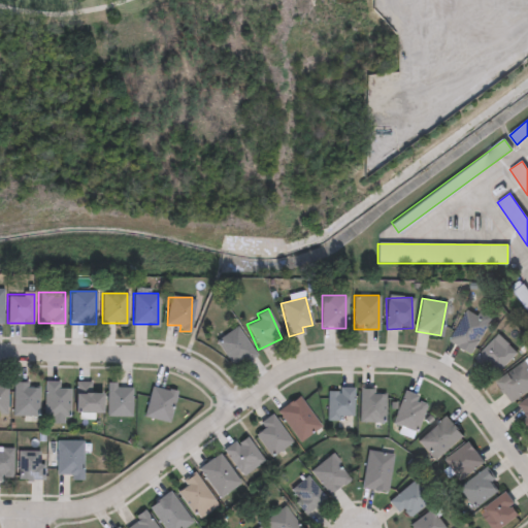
[(471,354),(449,341),(466,309),(489,323),(471,354)]
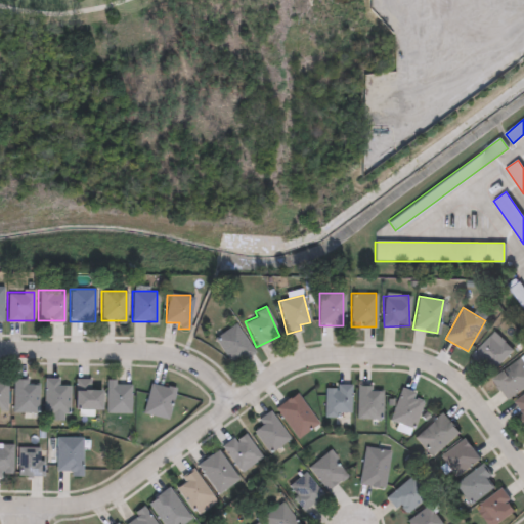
[(232,365),(213,339),(233,324),(253,351),(232,365)]
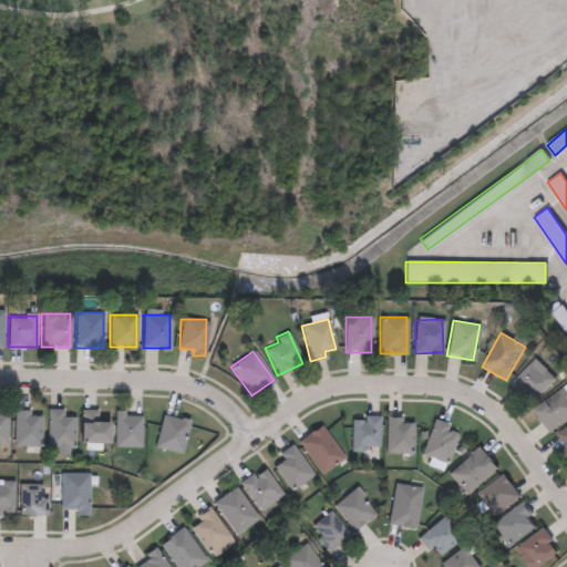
[(528,403),(511,381),(537,360),(555,382),(528,403)]
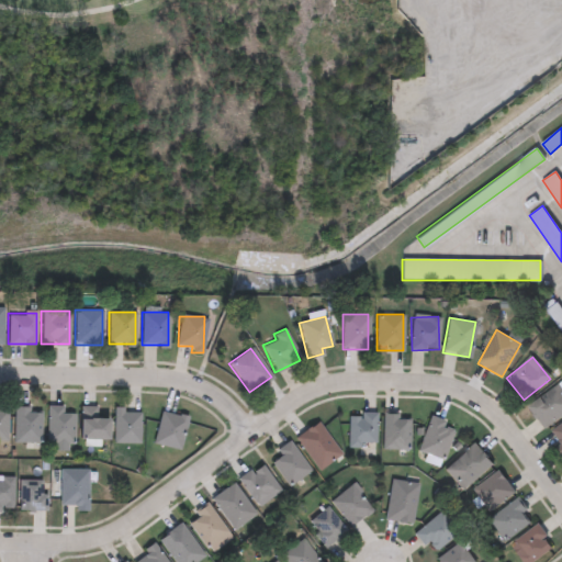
[(561,390),(561,414),(546,428),(529,407),(558,385),(561,390)]
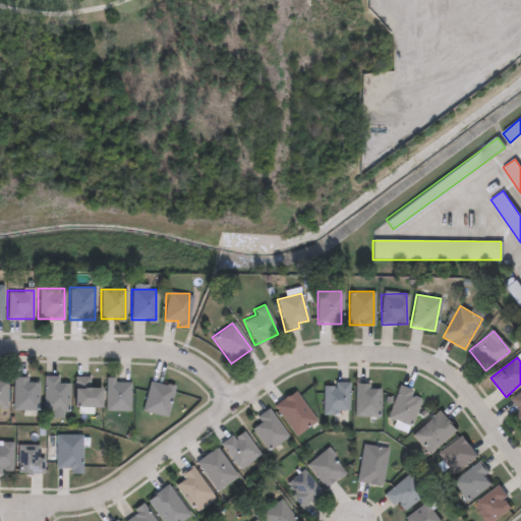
[(43,410),(43,375),(59,375),(59,382),(68,382),(68,410),(43,410)]
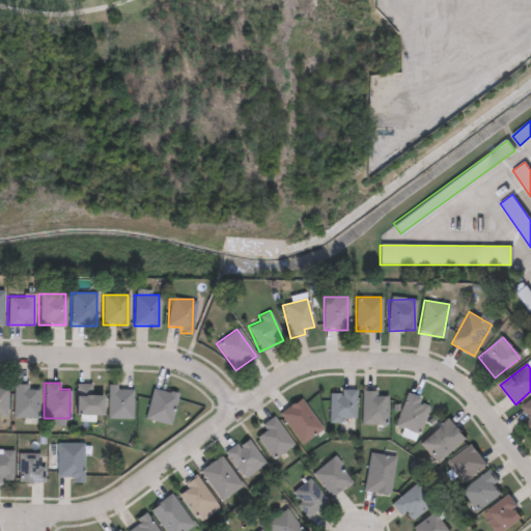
[(76,415),(76,384),(93,384),(93,393),(101,393),(101,415),(76,415)]
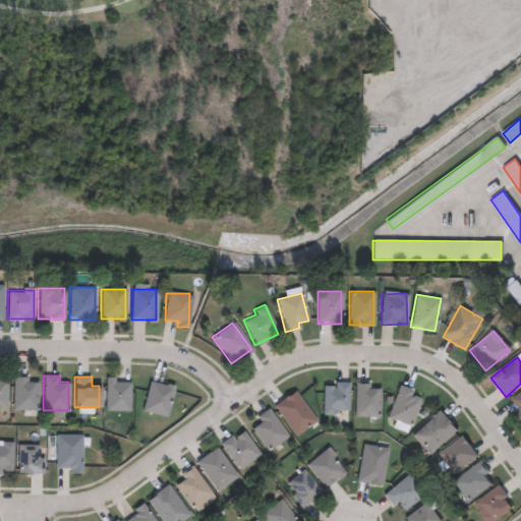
[(13,409),(13,378),(37,378),(37,409),(13,409)]
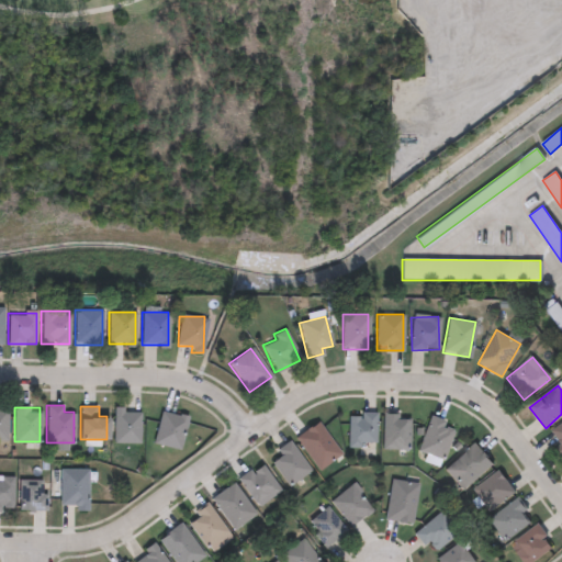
[(9,411),(0,409),(0,442),(9,444),(9,411)]
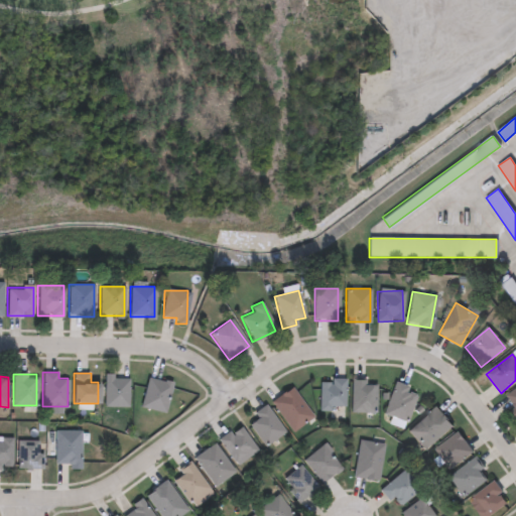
[(104,406),(104,376),(128,376),(128,406),(104,406)]
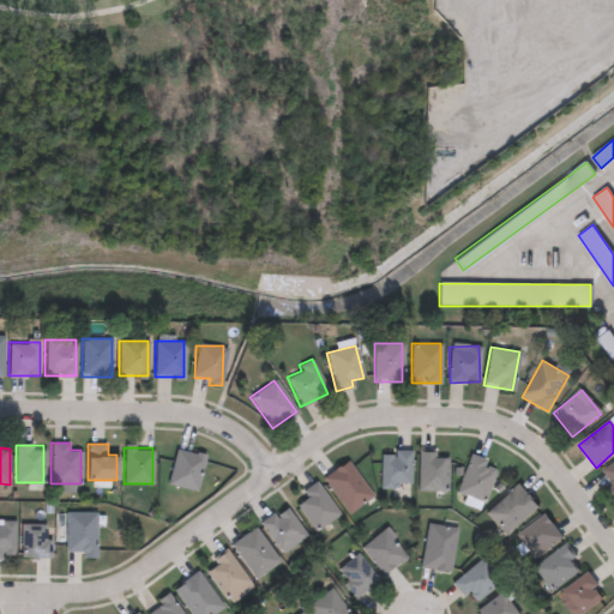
[(197,492),(167,485),(175,449),(205,455),(197,492)]
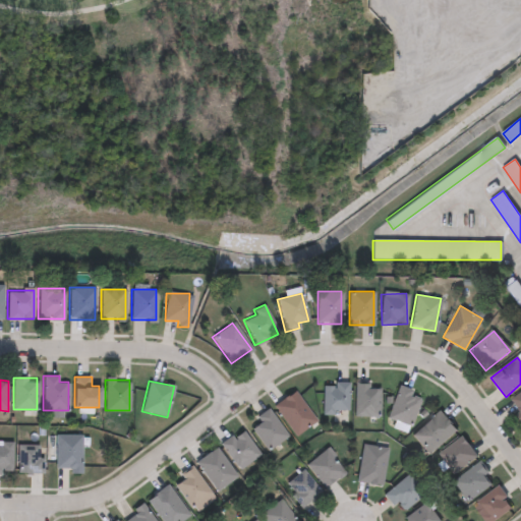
[(348,384),(348,411),(322,411),(322,384),(348,384)]
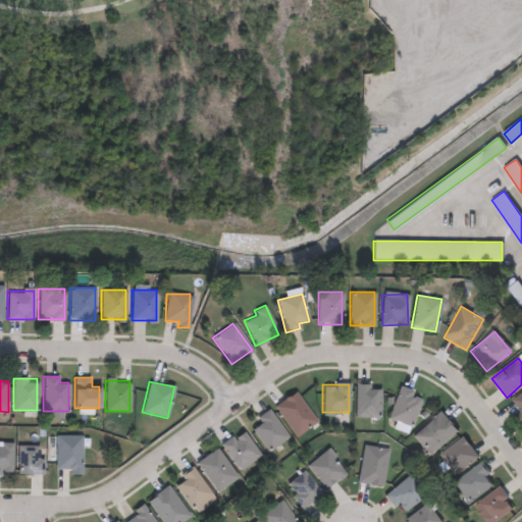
[(355,417),(355,384),(380,384),(380,417),(355,417)]
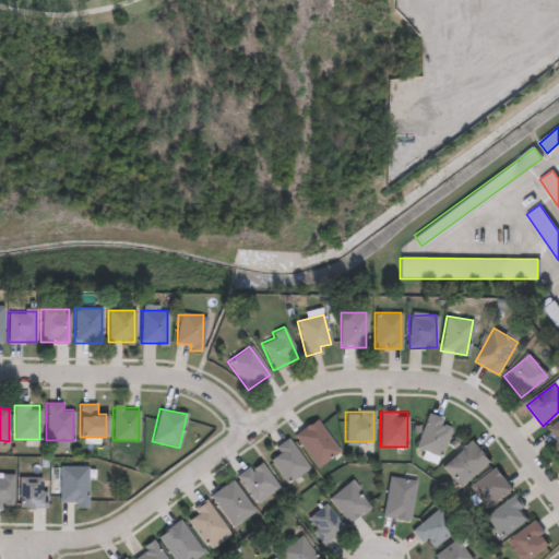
[(415,450),(427,415),(452,423),(440,459),(415,450)]
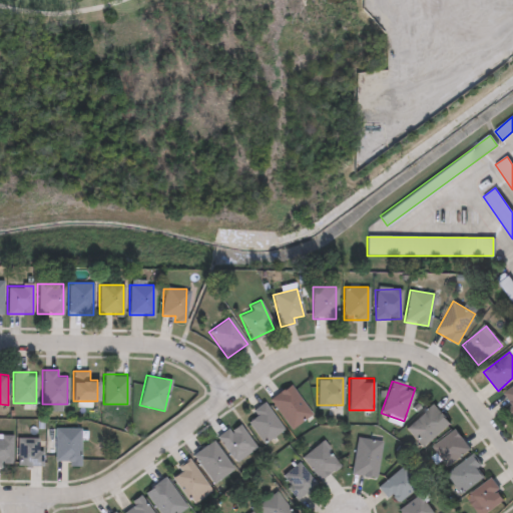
[(311,415),(291,429),(270,399),(290,385),(311,415)]
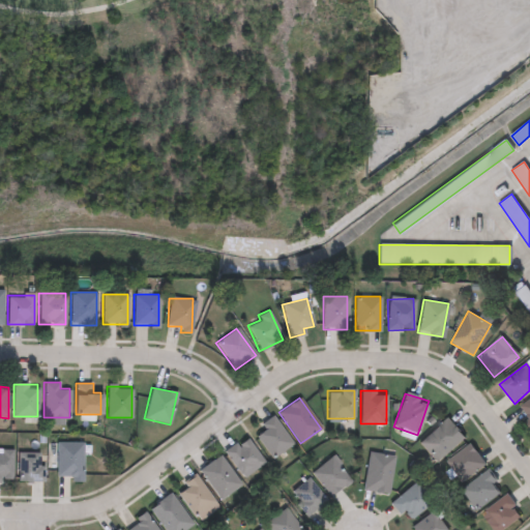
[(292,443),(272,458),(253,431),(272,416),(292,443)]
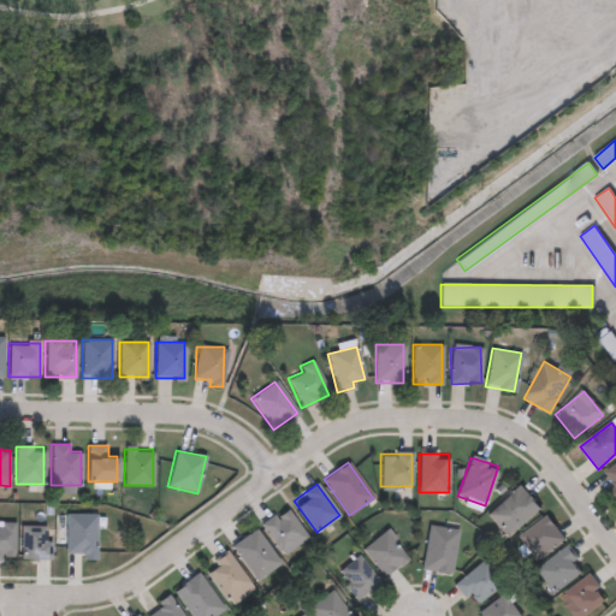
[(487,515),(520,485),(540,508),(508,538),(487,515)]
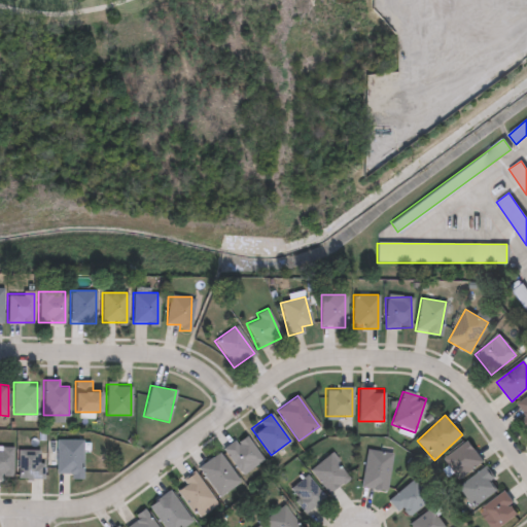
[(262,461),(242,476),(223,449),(244,434),(262,461)]
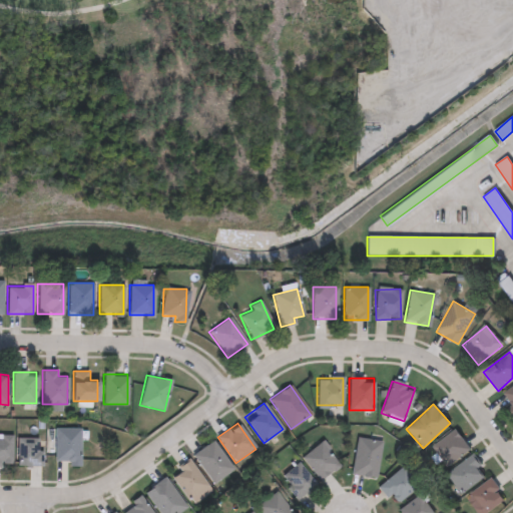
[(55,461),(55,428),(80,428),(80,466),(69,466),(69,461),(55,461)]
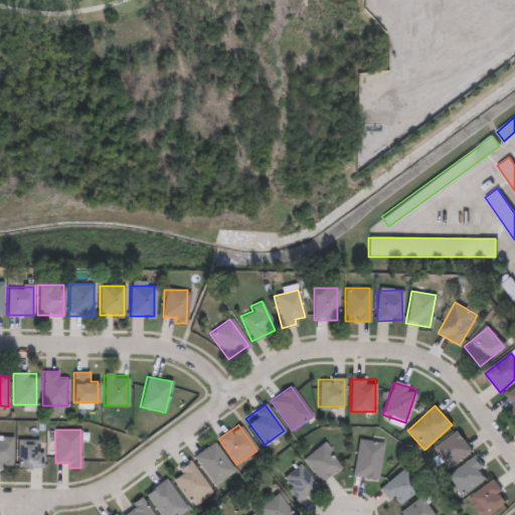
[(472,451),(449,468),(434,449),(456,431),(472,451)]
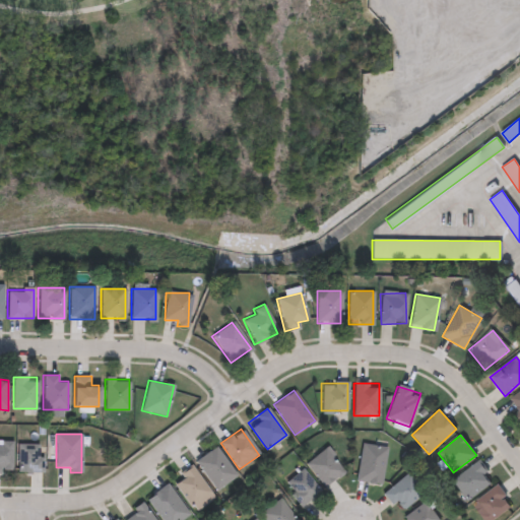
[(0,472),(0,441),(12,441),(12,472),(0,472)]
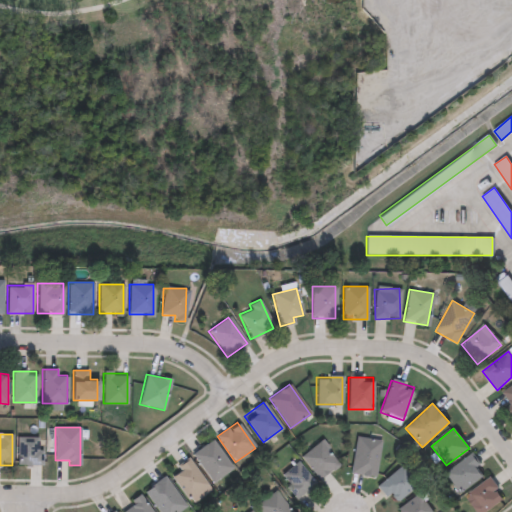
[(349,472),(357,436),(381,441),(373,477),(349,472)]
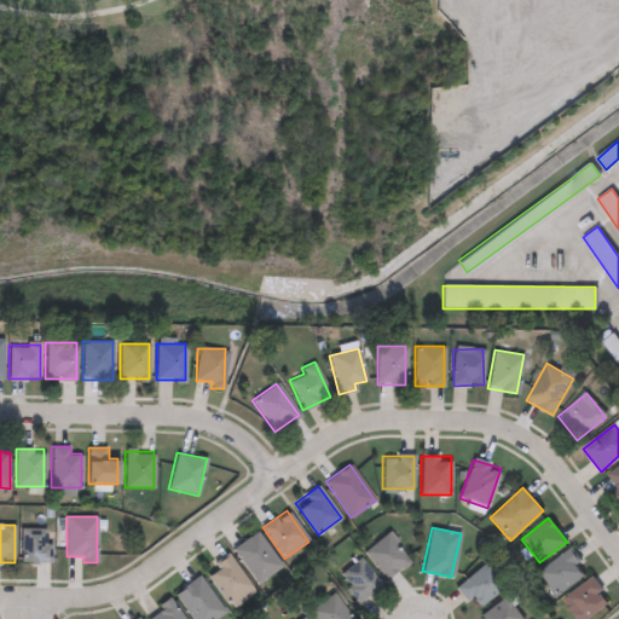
[(50,562),(21,562),(21,528),(50,528),(50,562)]
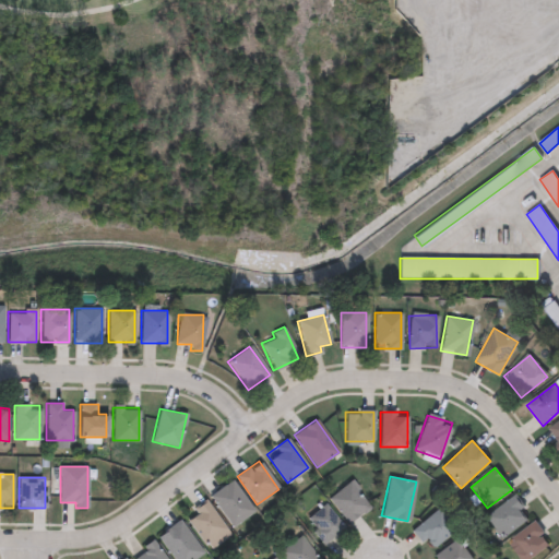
[(210,496),(232,479),(254,511),(233,527),(210,496)]
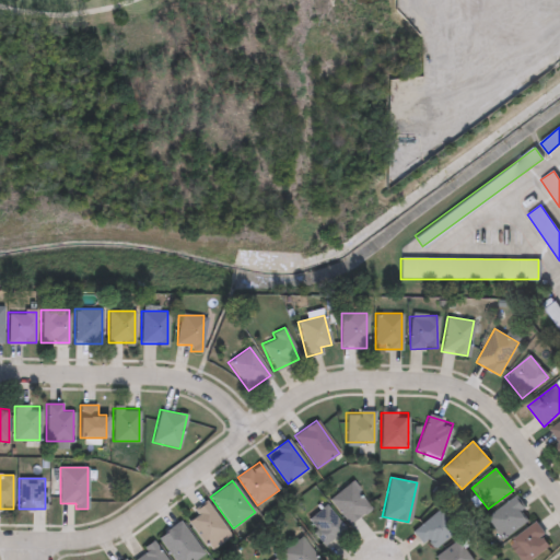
[(352,525),(329,502),(348,482),(372,504),(352,525)]
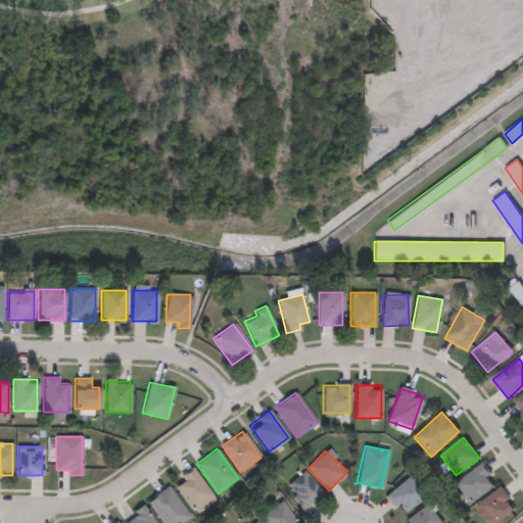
[(495,484),(471,503),(456,482),(480,464),(495,484)]
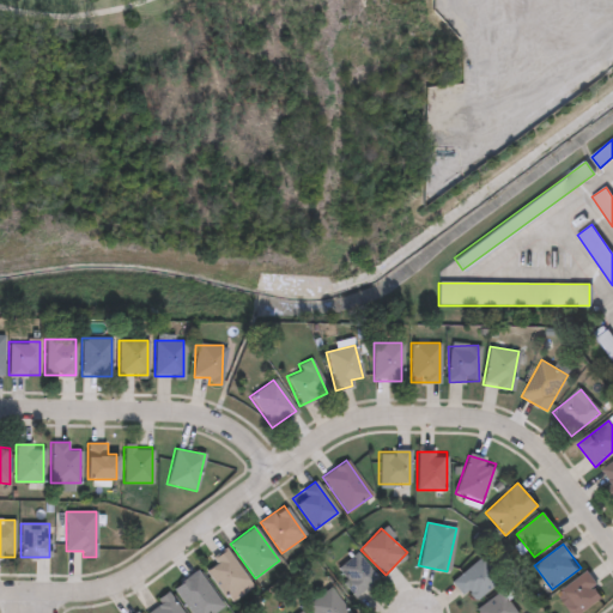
[(253,587),(231,604),(226,598),(225,598),(206,572),(218,563),(214,558),(225,550),(253,587)]
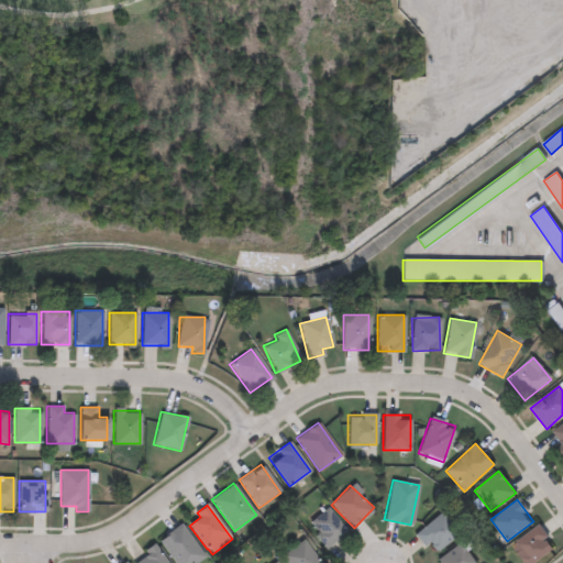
[(327,549),(306,526),(327,508),(346,531),(327,549)]
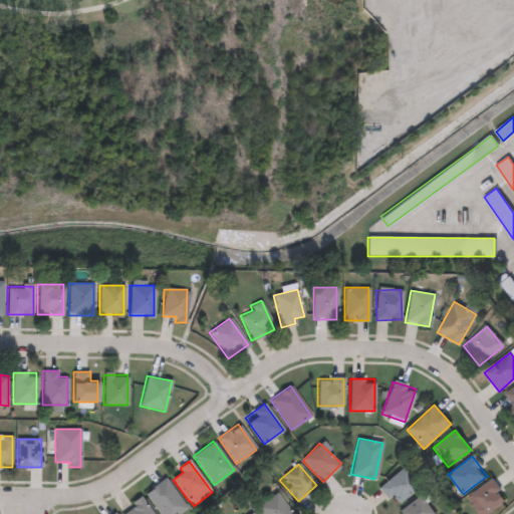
[(419,486),(396,506),(379,487),(403,467),(419,486)]
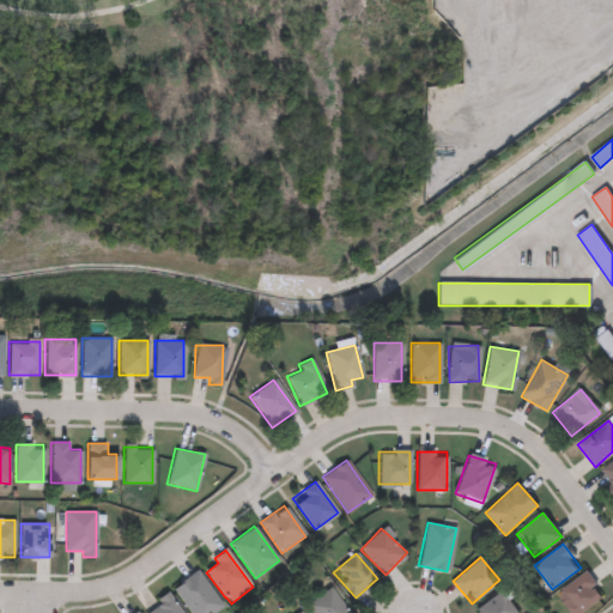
[(190,612),(171,588),(195,570),(224,605),(213,612),(190,612)]
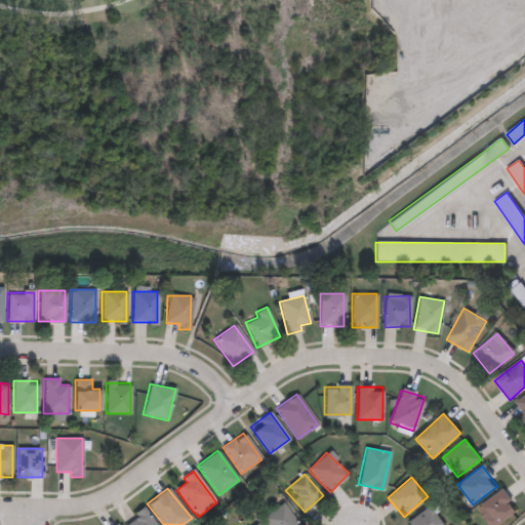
[(490,524),(477,509),(501,489),(518,509),(496,524),(490,524)]
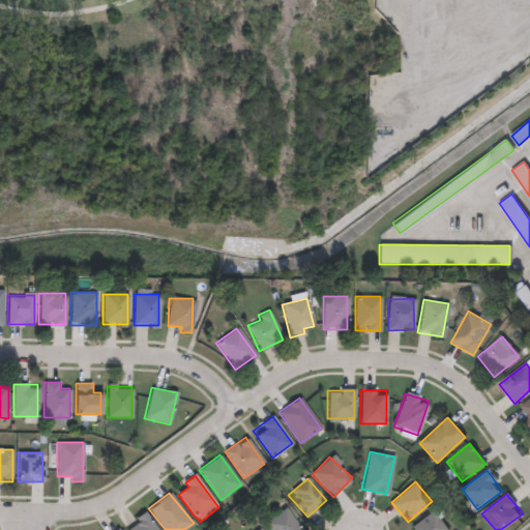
[(302,529),(269,529),(265,524),(286,507),(302,529)]
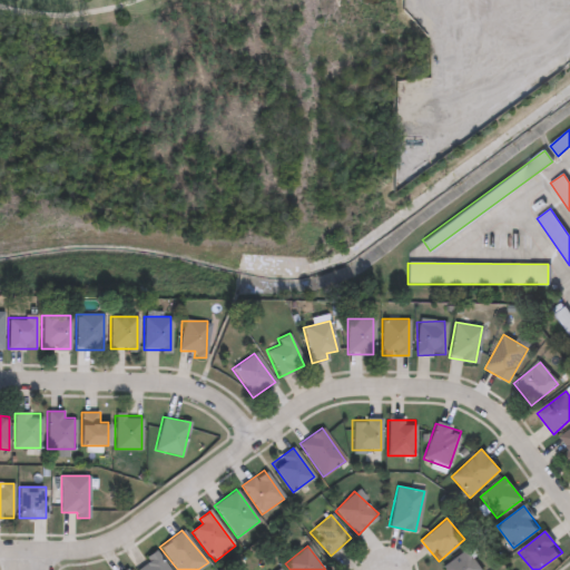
[(443,569),(441,566),(468,550),(480,569),(443,569)]
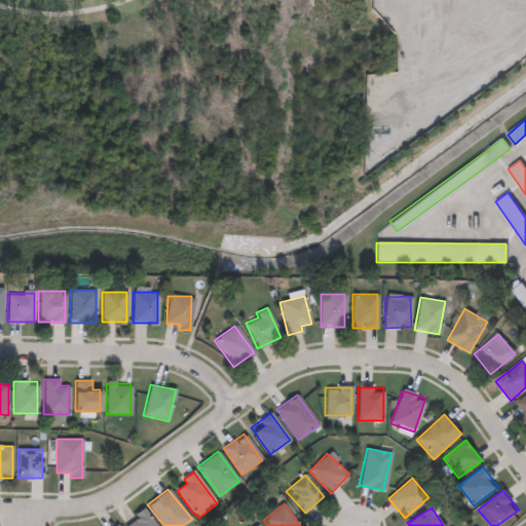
[(156,525),(123,525),(143,509),(156,525)]
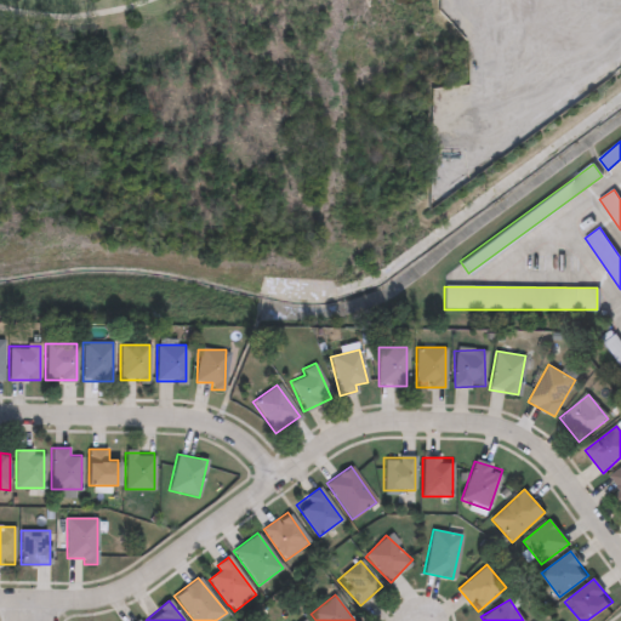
All buildings are outlined.
